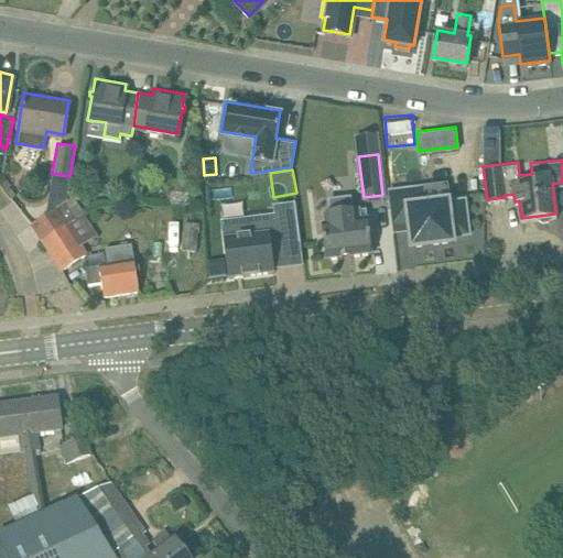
[(267,173),(210,181),(215,214),(264,206),(262,193),(270,192),(267,173)]
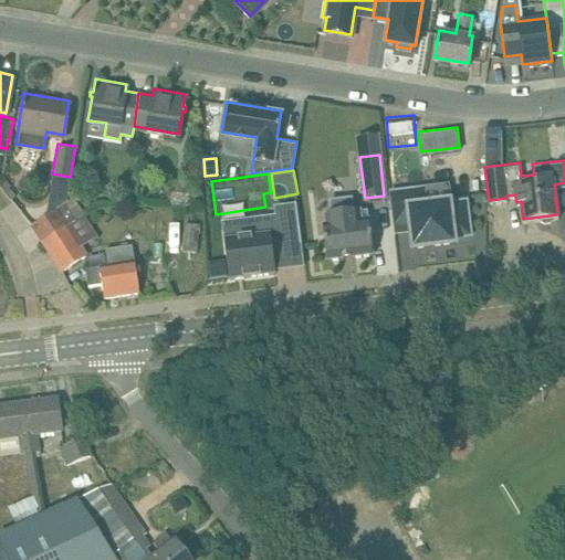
[(195,179),(169,178),(168,200),(194,201),(195,179)]
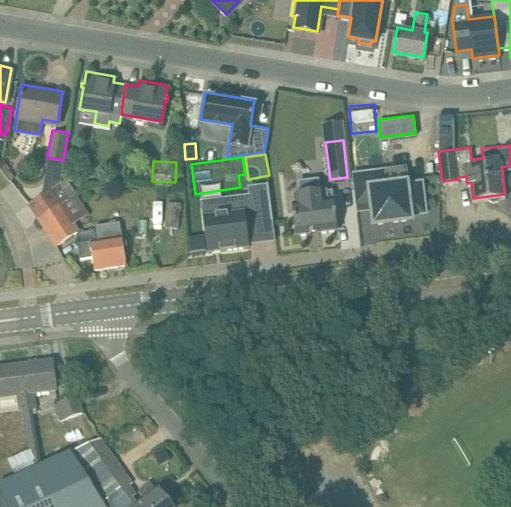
[(384,169),(352,173),(357,211),(373,209),(374,222),(411,218),(410,213),(425,211),(421,180),(406,182),(385,184),(384,169)]
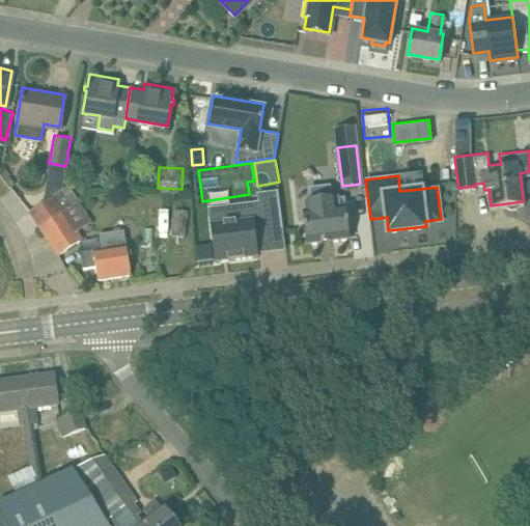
[(529,177),(521,178),(522,191),(529,190),(529,177)]
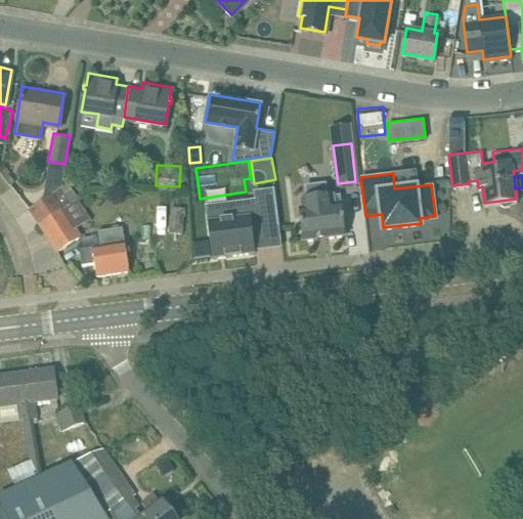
[(78,197),(68,180),(29,206),(39,221),(61,207),(78,197)]
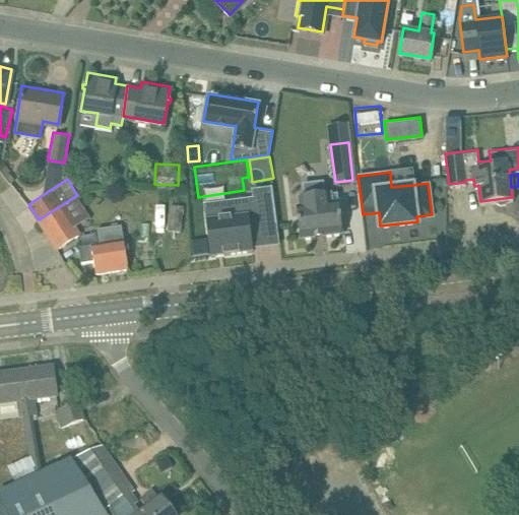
[(323,191),(322,179),(303,182),(305,193),(298,194),(299,203),(296,203),(300,236),(342,231),(337,189),(323,191)]
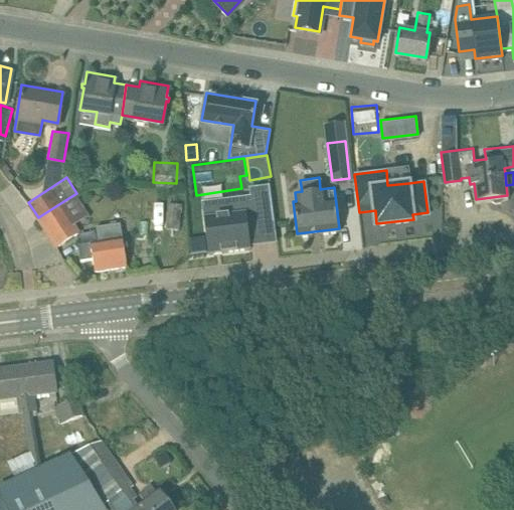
[(273,220),(274,220),(270,185),(250,187),(254,221),(272,218),(273,220)]
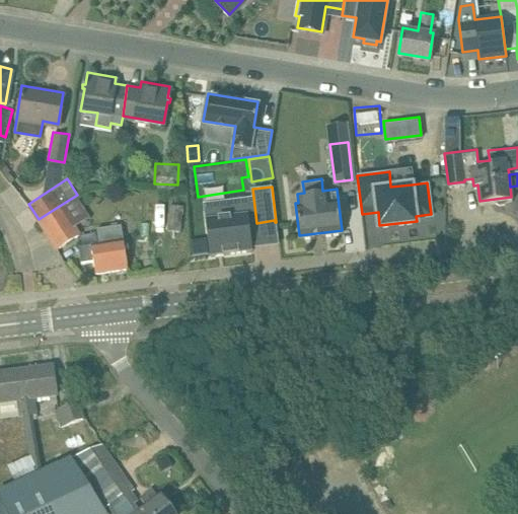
[(228,200),(204,203),(210,252),(251,247),(247,212),(230,214),(228,200)]
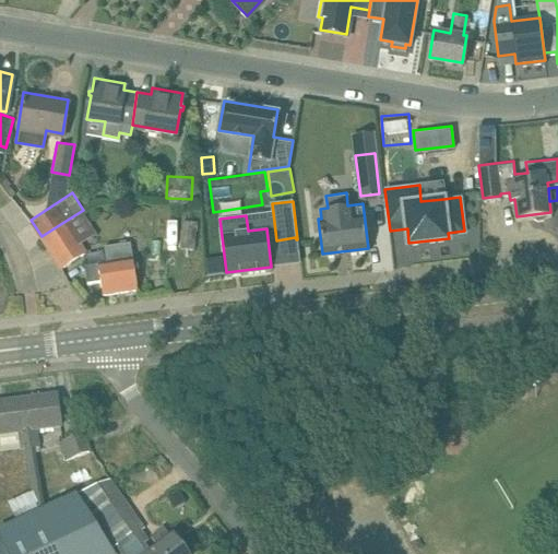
[(194,246),(197,220),(181,219),(179,245),(194,246)]
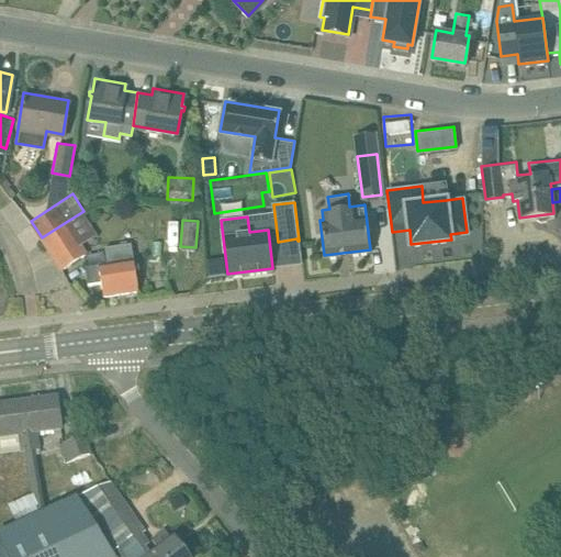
[(60,266),(85,251),(66,222),(42,237),(60,266)]
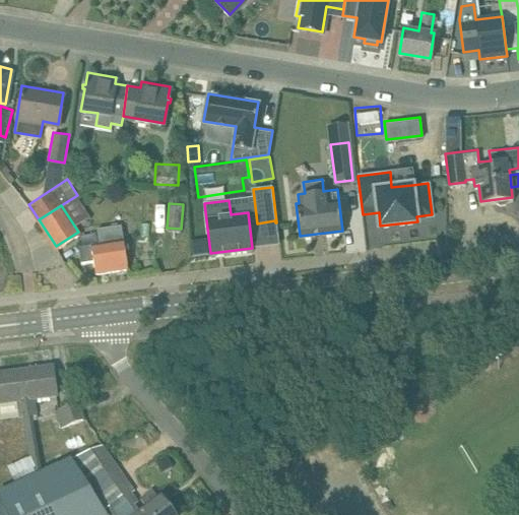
[(121,222),(116,223),(96,227),(99,242),(79,244),(82,261),(93,259),(94,270),(127,266),(121,222)]
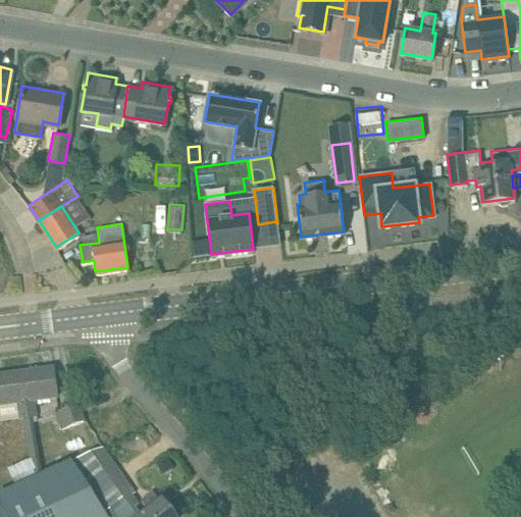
[(206,237),(192,239),(193,253),(208,251),(206,237)]
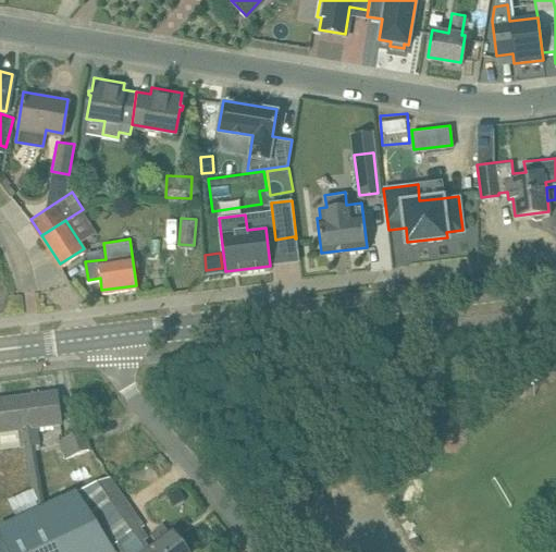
[(56,390),(0,396),(0,445),(37,441),(34,424),(60,420),(56,390)]
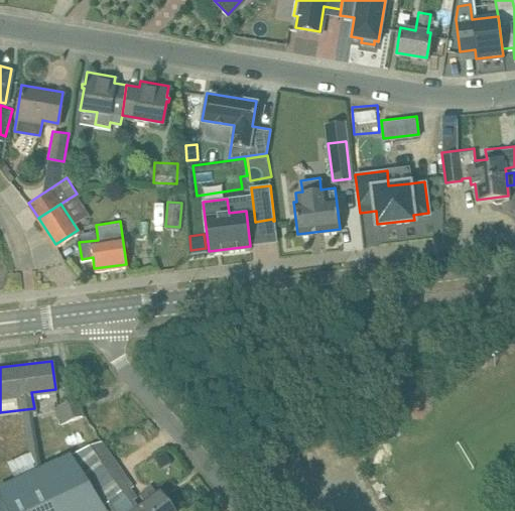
[(77,395),(56,402),(62,420),(83,412),(77,395)]
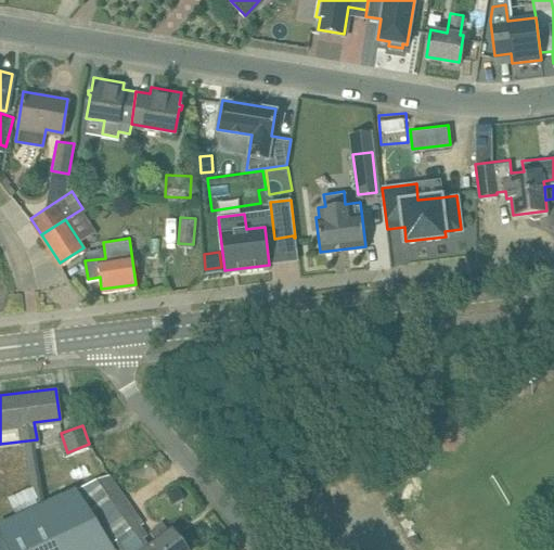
[(34,439),(23,440),(30,485),(35,506),(39,503),(44,501),(34,439)]
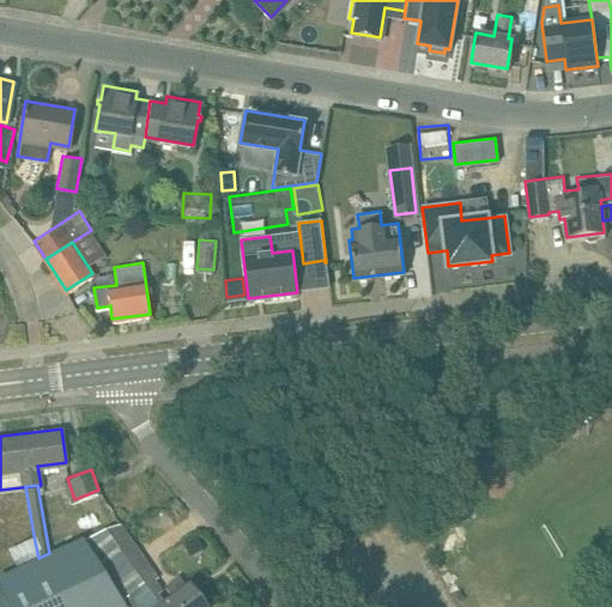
[(119,521),(84,538),(122,599),(132,592),(137,599),(132,602),(134,606),(207,606),(189,583),(187,584),(173,595),(162,604),(153,593),(158,589),(150,578),(156,574),(119,521)]
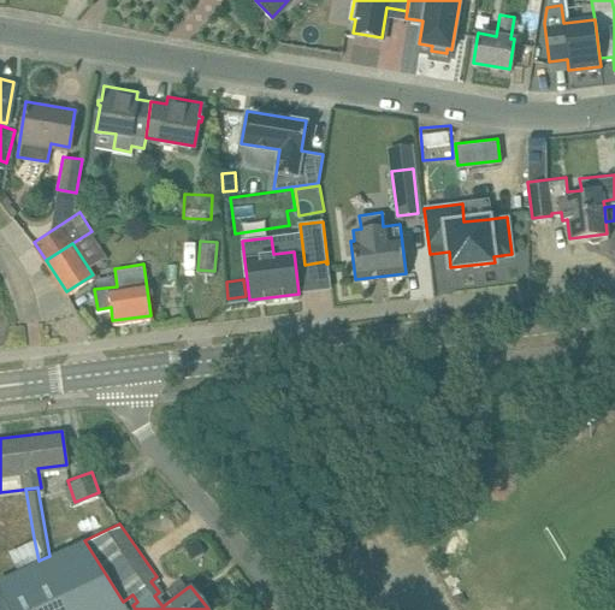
[(49,556),(43,558),(67,609),(124,609),(128,609),(123,602),(84,540),(49,556)]
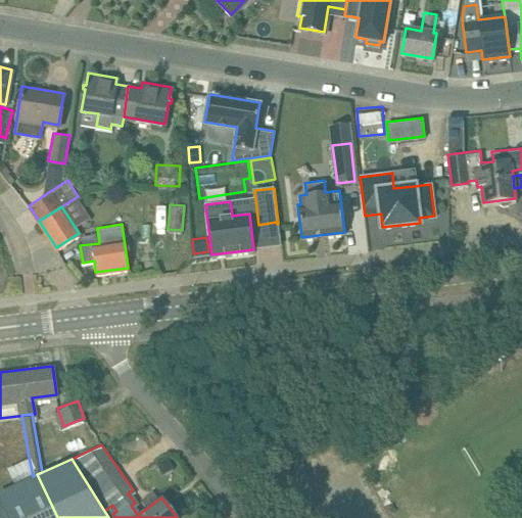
[(0,517),(57,517),(37,474),(33,476),(15,484),(0,491),(0,517)]
